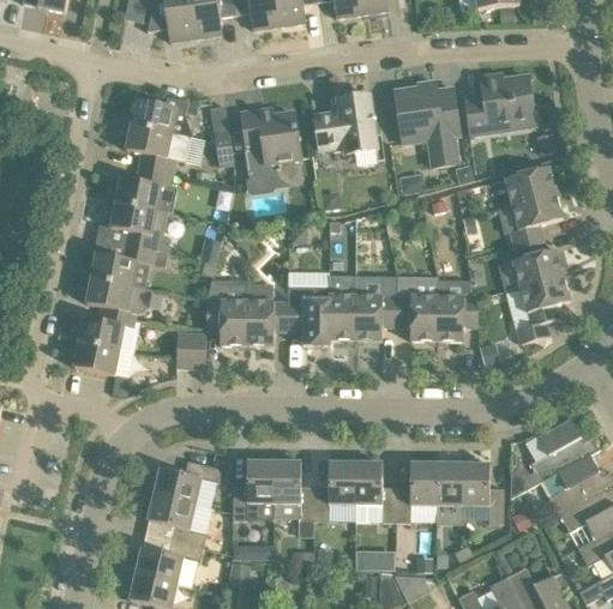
[(22,0),(22,4),(65,12),(66,0),(22,0)]
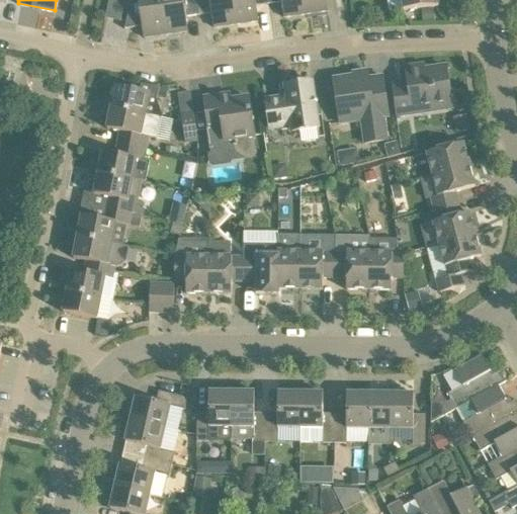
[(107,0),(104,16),(119,19),(124,0),(107,0)]
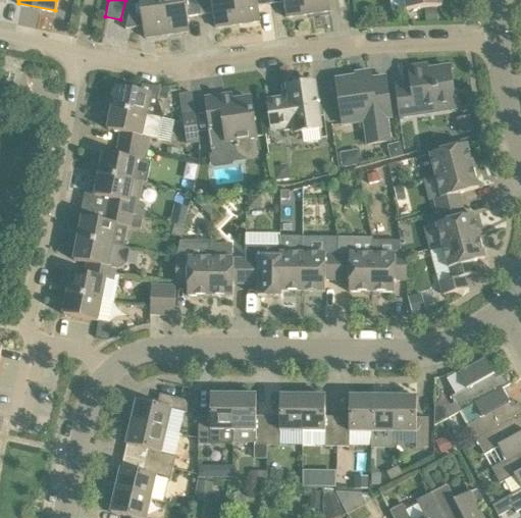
[(144,36),(166,33),(161,0),(132,0),(125,27),(142,24),(144,36)]
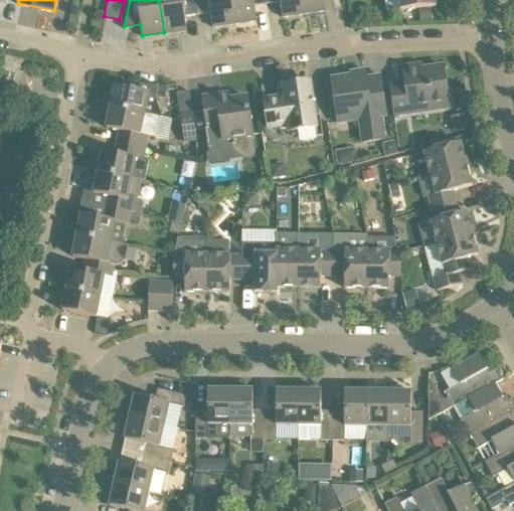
[(159,0),(164,32),(186,29),(184,14),(197,13),(195,0),(159,0)]
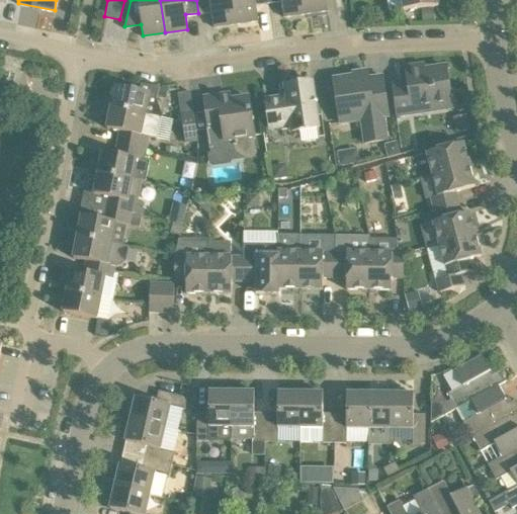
[(196,0),(198,13),(210,11),(212,25),(235,22),(232,0),(196,0)]
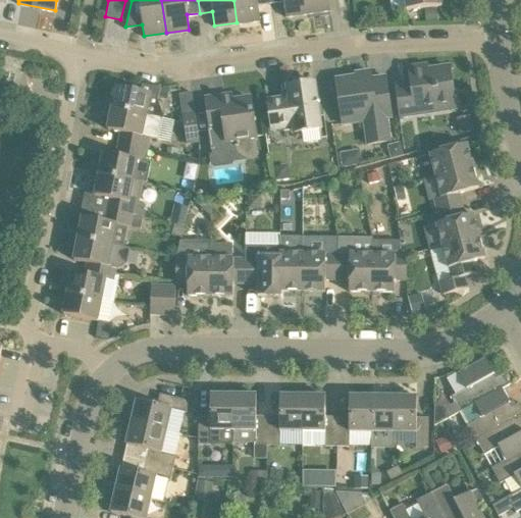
[(259,19),(257,4),(270,2),(270,0),(233,0),(237,22),(259,19)]
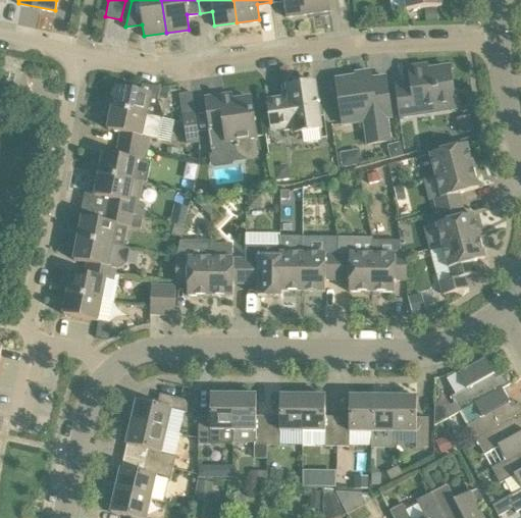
[(308,12),(306,0),(270,0),(270,2),(283,0),(285,15),(308,12)]
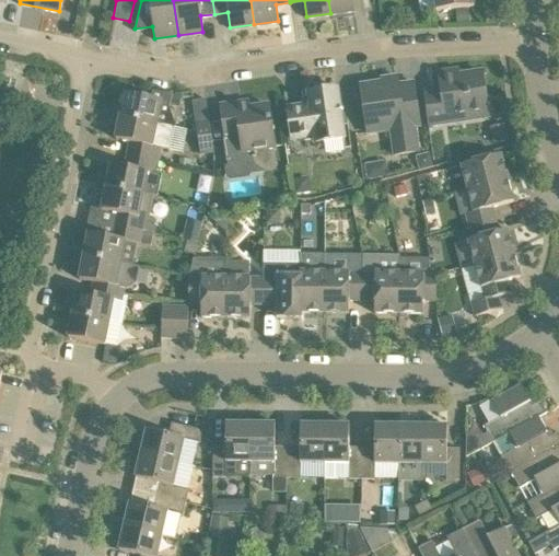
[(328,0),(330,13),(354,10),(352,0),(328,0)]
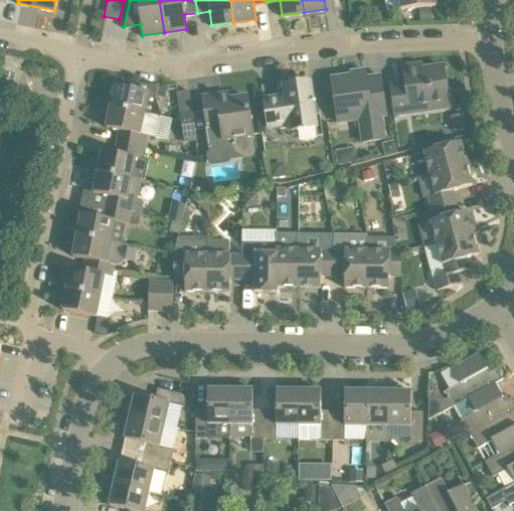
[(399,0),(400,8),(436,4),(435,0),(399,0)]
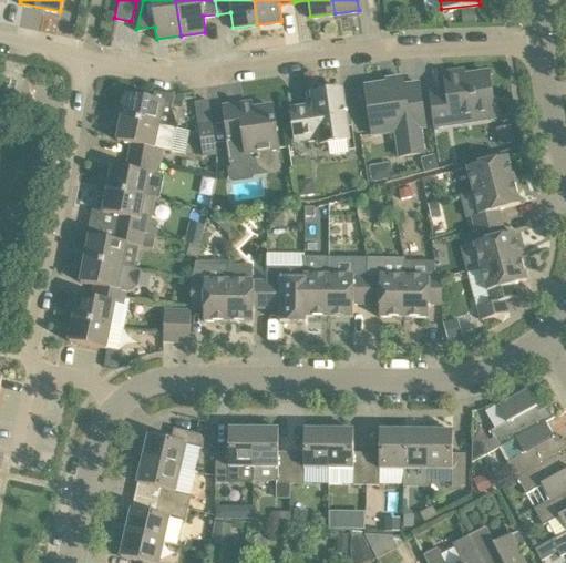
[(475,20),(473,6),(460,7),(462,21),(475,20)]
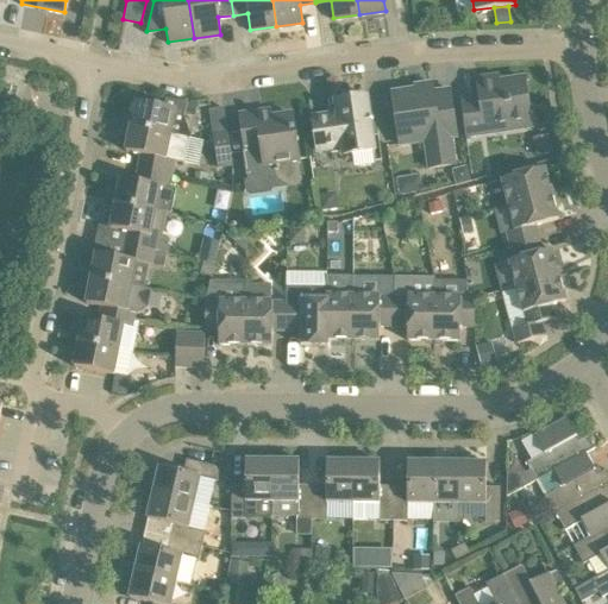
[(461,98),(465,133),(531,124),(524,76),(497,80),(497,74),(477,77),(480,95),(461,98)]
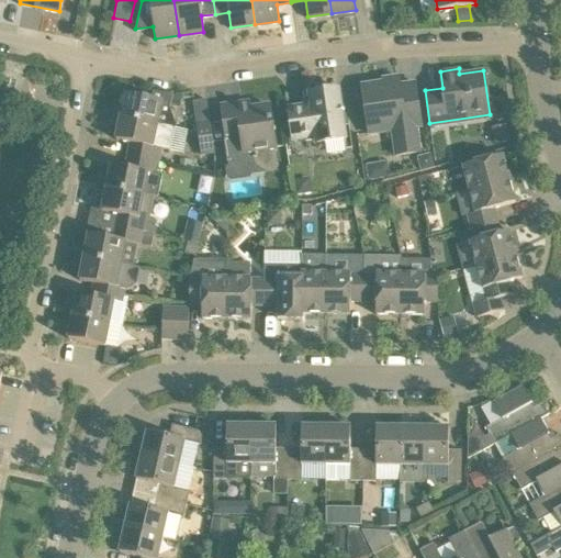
[(419,149),(415,120),(421,119),(414,80),(400,82),(397,75),(396,75),(397,78),(384,80),(383,77),(382,77),(382,80),(361,84),(369,132),(393,129),(394,134),(393,135),(395,153),(419,149)]
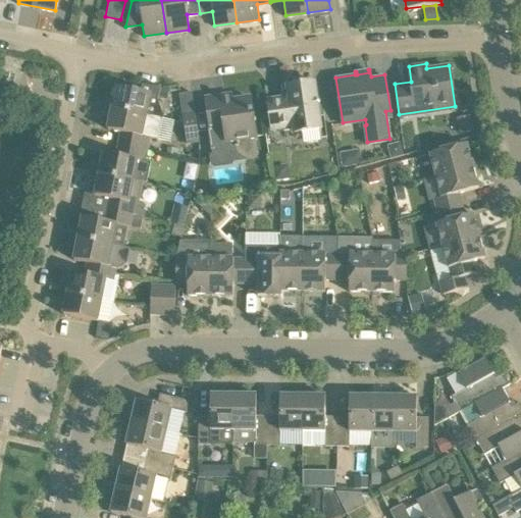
[(294,131),(320,126),(314,81),(288,85),(289,96),(267,99),(271,126),(293,123),(294,131)]
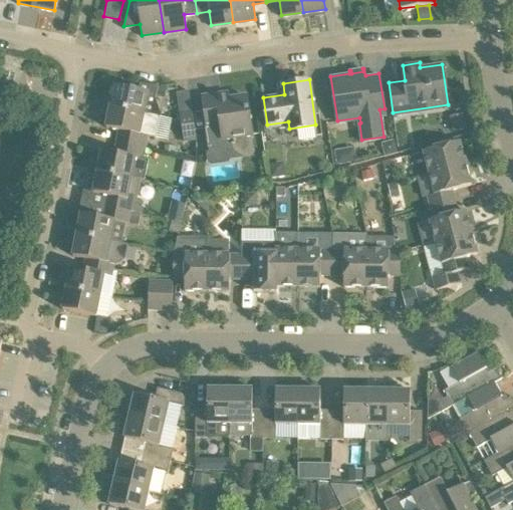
[(102,101),(144,109),(147,93),(155,94),(157,84),(139,81),(138,88),(113,83),(111,95),(104,93),(102,101)]
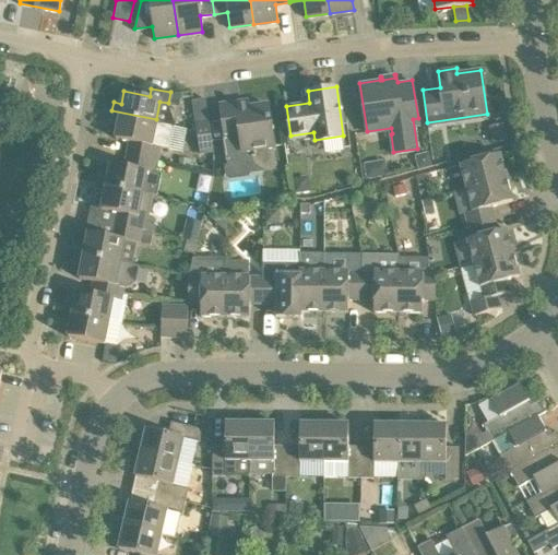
[(226,156),(253,152),(254,158),(263,165),(274,164),(276,162),(268,103),(248,106),(247,99),(220,103),(225,137),(223,137),(226,156)]
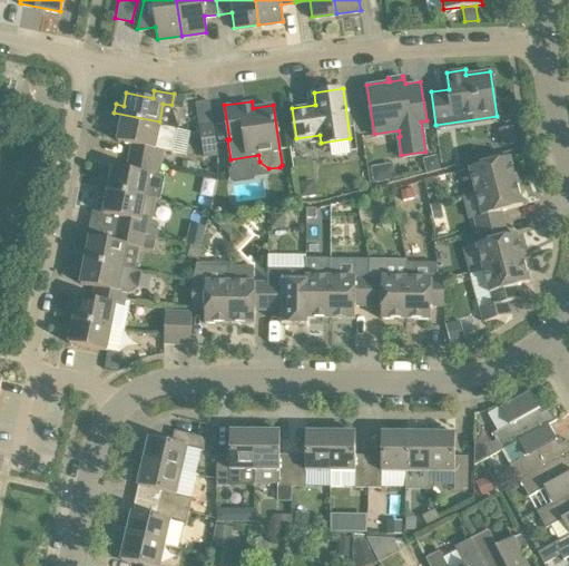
[(164,147),(154,146),(159,122),(114,113),(111,125),(119,127),(117,139),(129,143),(127,154),(162,162),(163,158),(164,149),(164,147)]
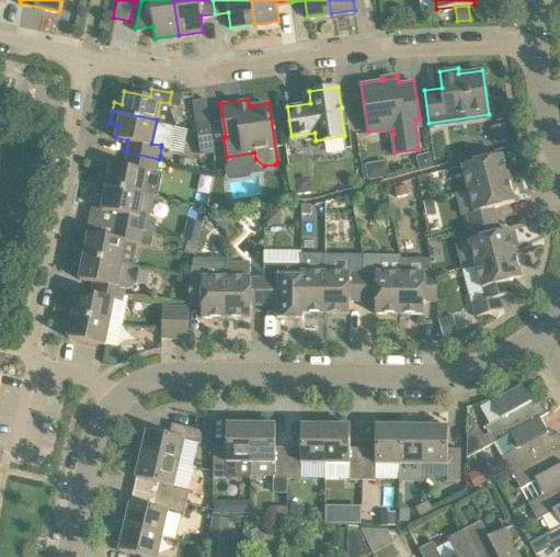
[(195,118),(196,127),(200,152),(214,150),(209,117),(195,118)]
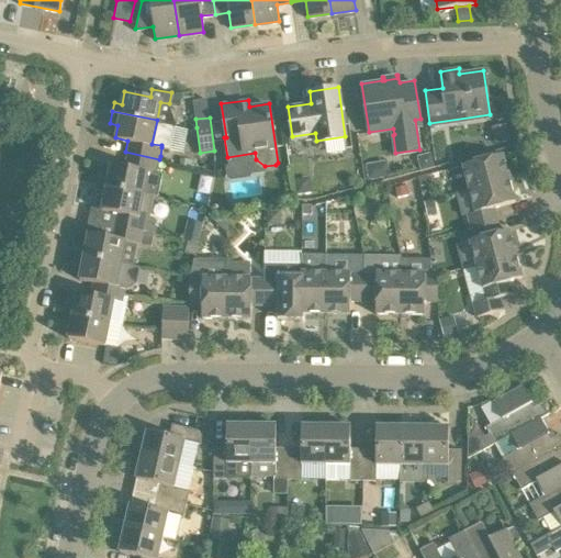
[(492,124),(495,141),(508,137),(505,121),(492,124)]
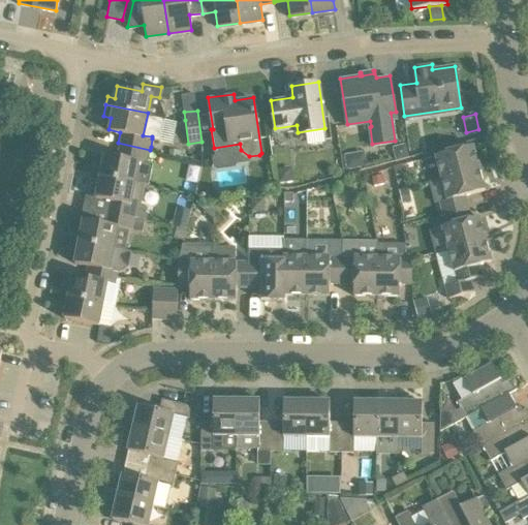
[(407,155),(408,155),(408,152),(405,142),(392,145),(396,158),(407,155)]
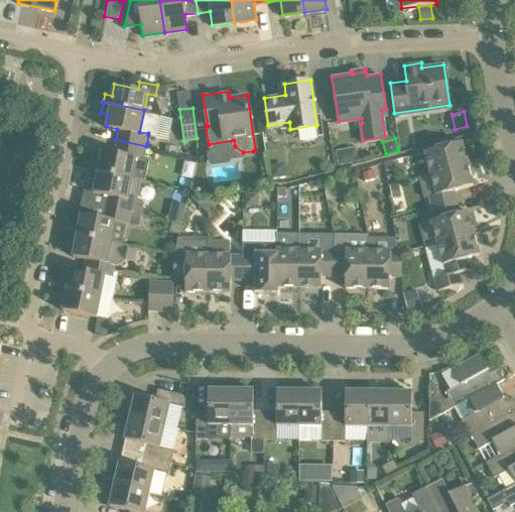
[(91,168),(132,177),(136,157),(143,158),(146,146),(115,139),(113,151),(102,149),(100,161),(93,159),(91,168)]
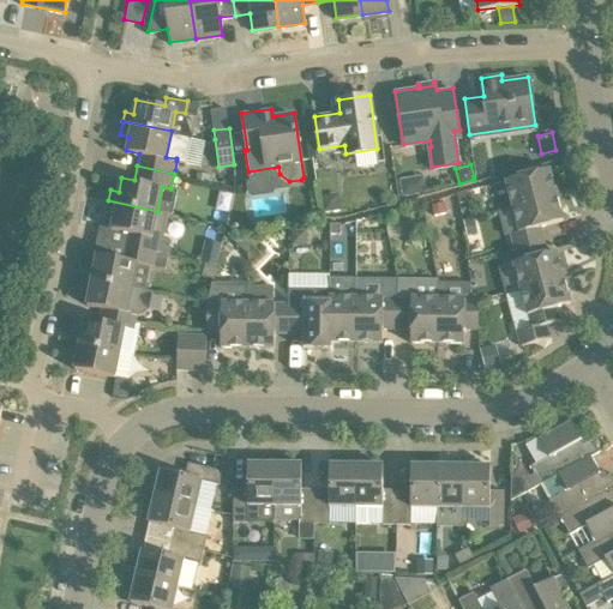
[(550,167),(505,179),(511,203),(556,192),(550,167)]
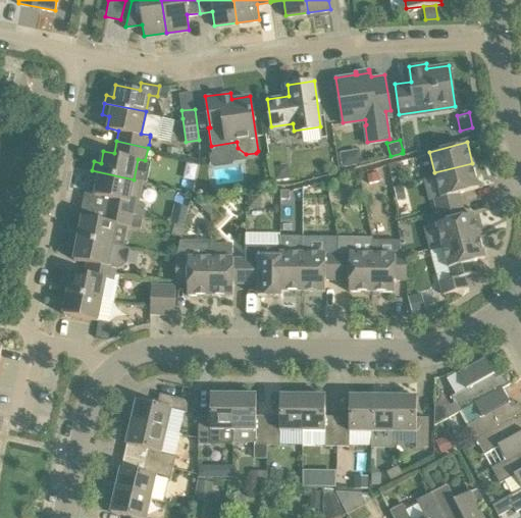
[(397,160),(387,162),(389,170),(399,168),(397,160)]
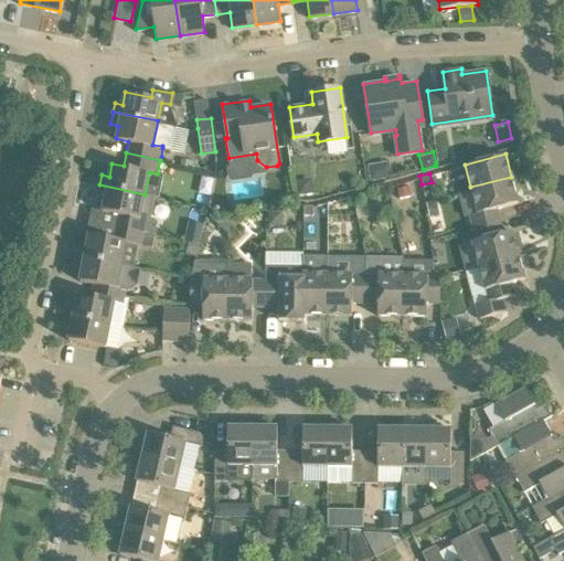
[(309,176),(296,177),(298,192),(311,190),(309,176)]
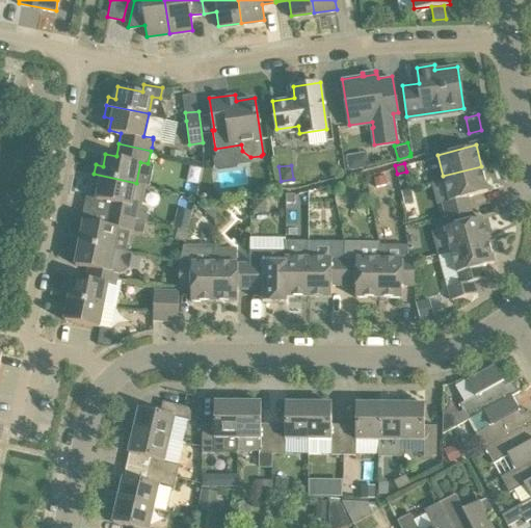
[(481,166),(443,176),(435,178),(442,201),(445,213),(471,206),(468,194),(487,189),(481,166)]
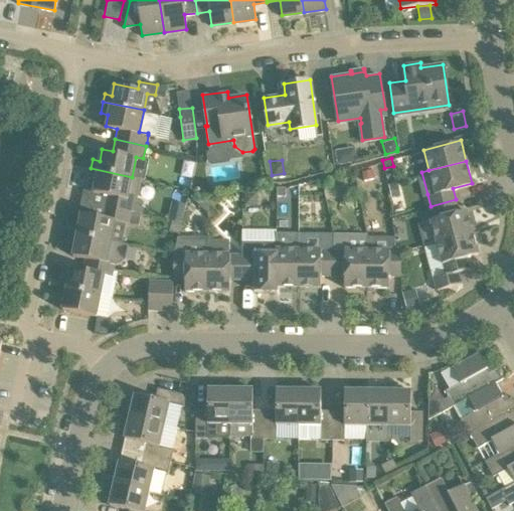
[(372,167),(361,169),(363,178),(374,176),(372,167)]
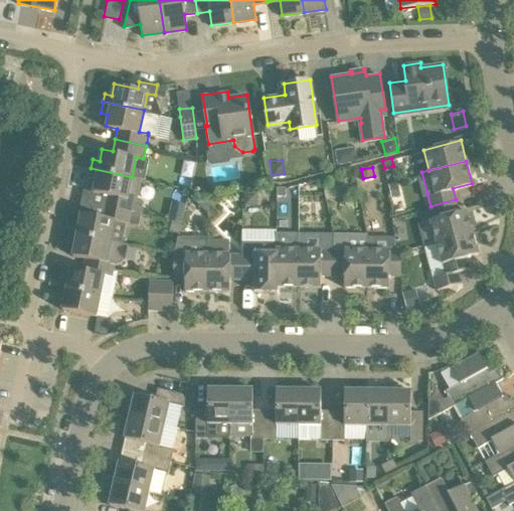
[(133,210),(142,212),(144,199),(138,198),(142,179),(132,177),(91,168),(89,178),(96,179),(94,191),(105,193),(103,204),(133,210)]
